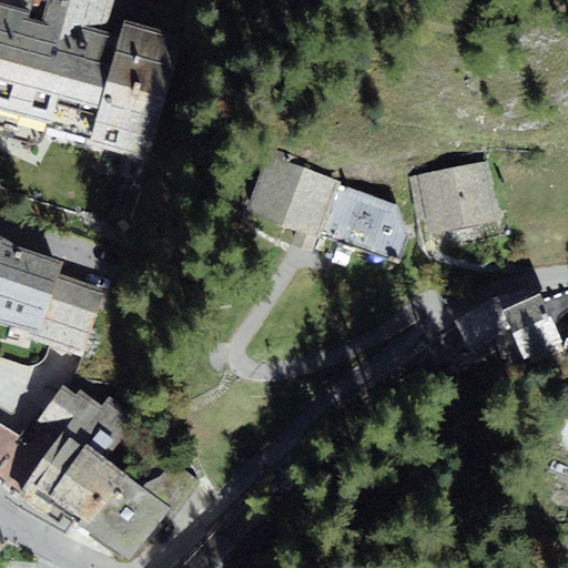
[(0,0),(0,108),(91,134),(90,144),(149,160),(184,38),(175,36),(185,0),(0,0)]
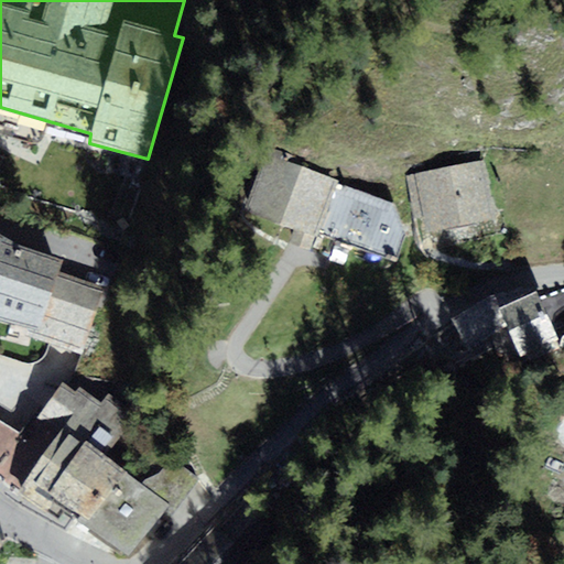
[(243,209),(282,225),(304,166),(266,152),(243,209)]
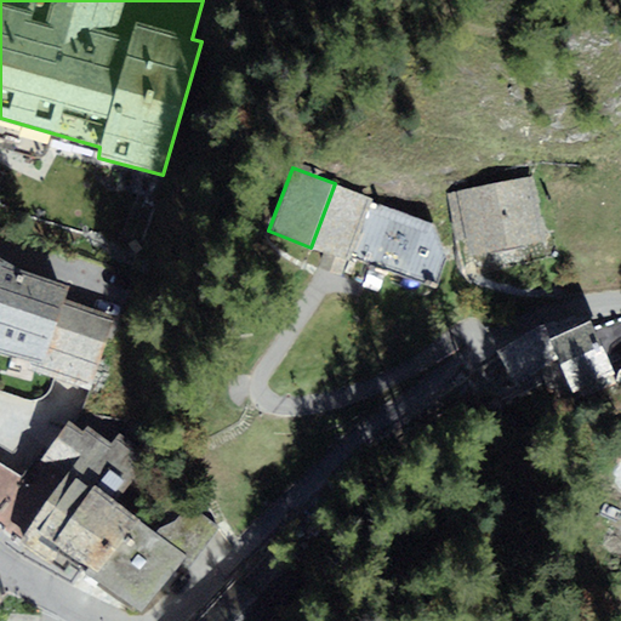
[(467,239),(471,256),(548,239),(535,176),(448,194),(457,241),(467,239)]
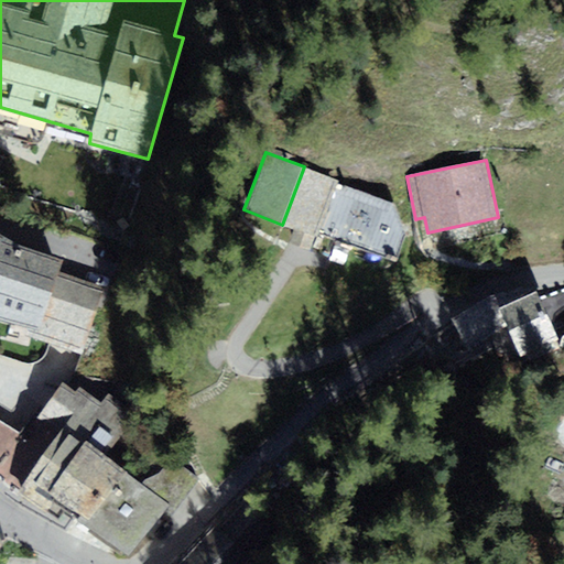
[(339,180),(304,166),(282,225),(316,238),(318,234),(338,182),(339,180)]
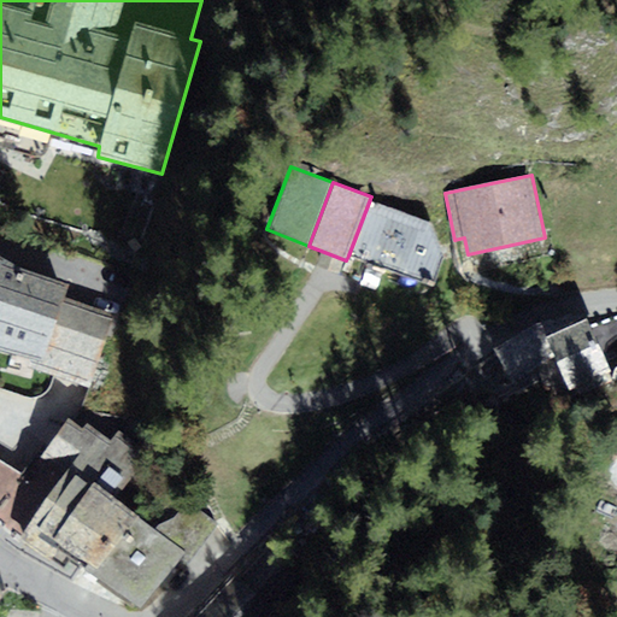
[(433,223),(370,199),(348,256),(433,288),(445,257),(433,223)]
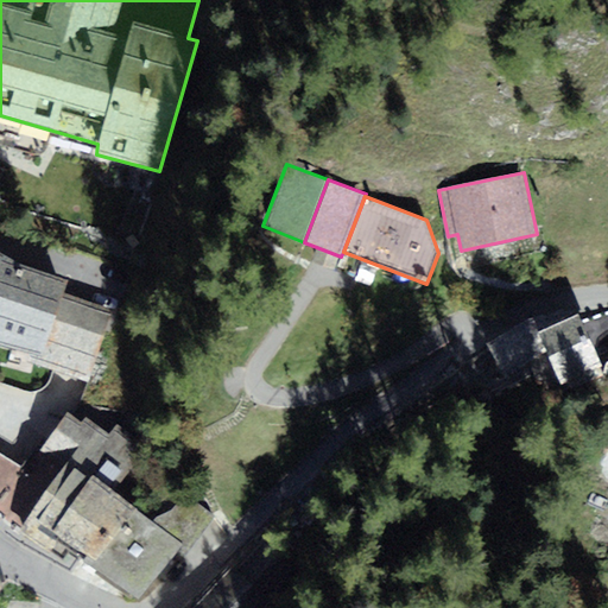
[(0,328),(21,264),(0,251),(0,328)]
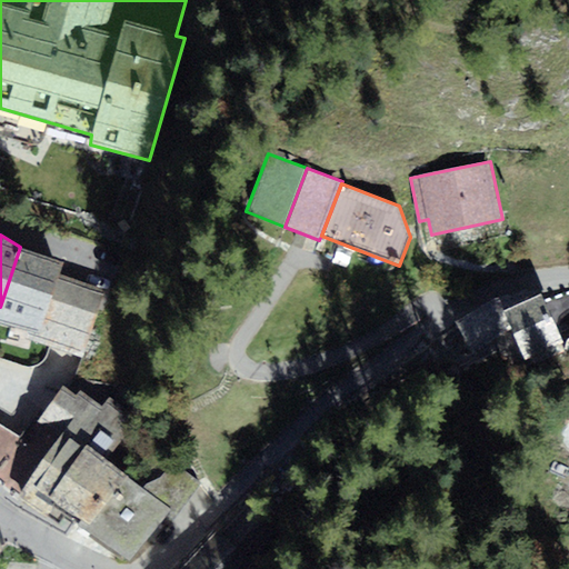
[(0,307),(0,321),(27,330),(40,335),(60,275),(65,261),(20,247),(0,307)]
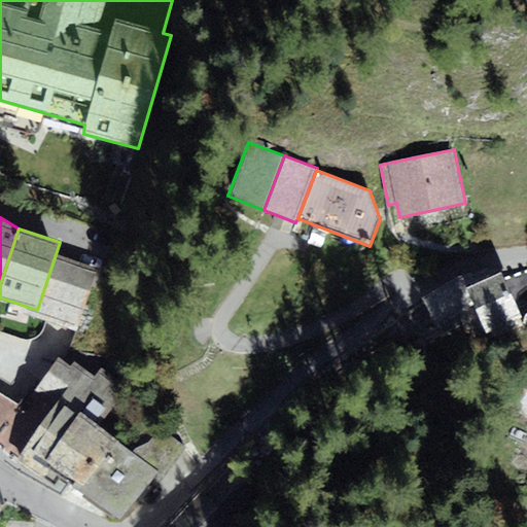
[(98,268),(56,254),(37,310),(25,306),(23,314),(77,331),(98,268)]
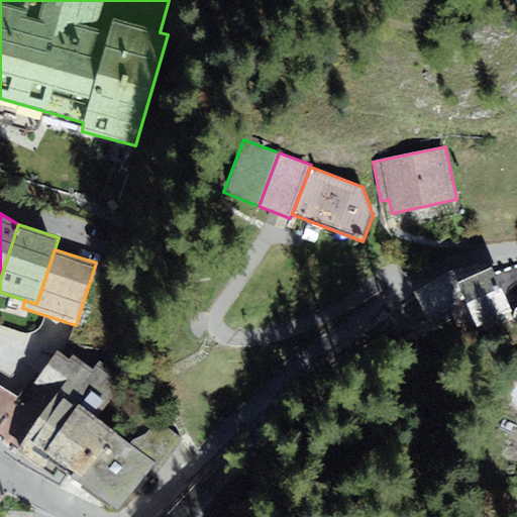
[(513,313),(490,264),(489,265),(487,262),(481,262),(448,271),(415,291),(427,321),(467,302),(480,327),(513,313)]
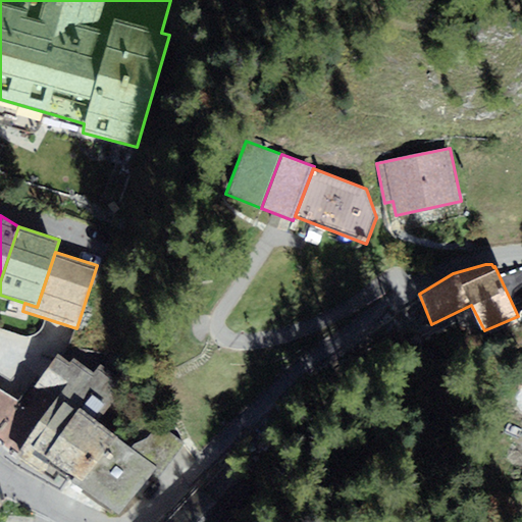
[(36,374),(19,401),(0,430),(0,447),(20,462),(21,460),(43,476),(49,466),(80,486),(97,462),(118,436),(98,422),(128,385),(100,364),(94,373),(74,359),(71,363),(58,354),(42,377),(36,374)]
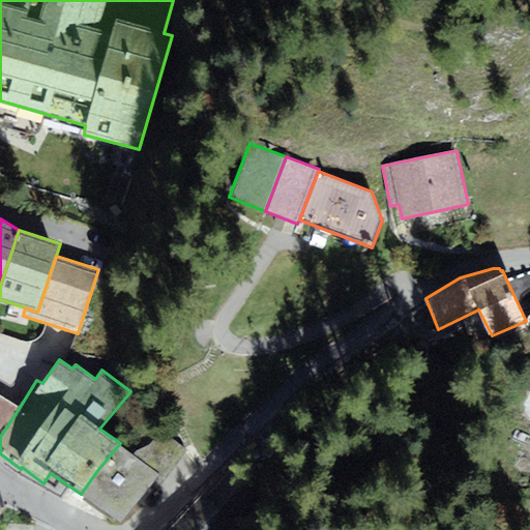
[(0,437),(20,407),(0,394),(0,437)]
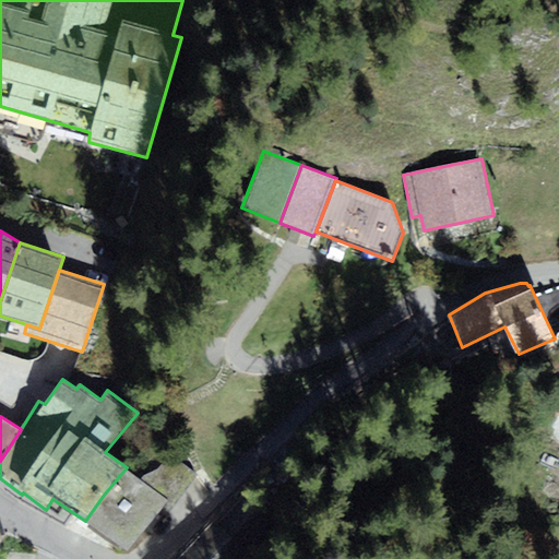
[(104,495),(147,526),(165,506),(171,511),(200,475),(171,454),(158,471),(144,476),(141,480),(127,467),(104,495)]
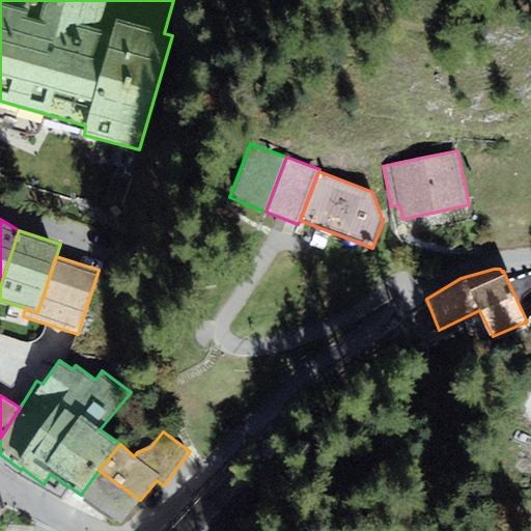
[(140,500),(99,470),(81,495),(85,498),(84,500),(120,526),(140,500)]
